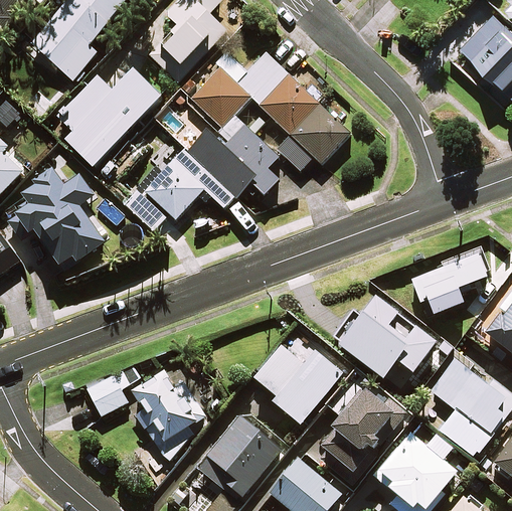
[(0,30),(26,0),(0,0),(0,30)]
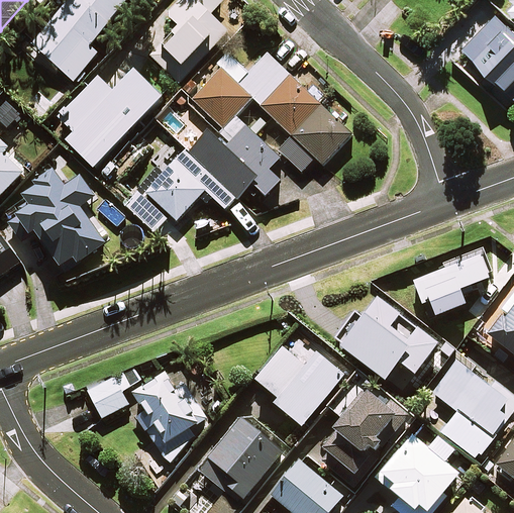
[(88,45),(129,0),(136,0),(138,2),(139,0),(66,0),(29,41),(72,80),(96,53),(88,45)]
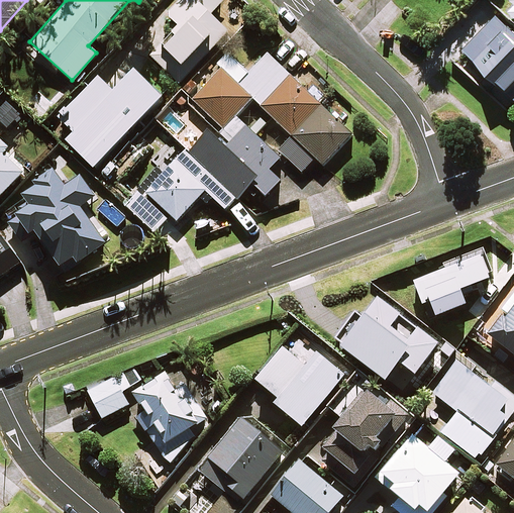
[(220,0),(176,0),(165,12),(178,25),(149,55),(176,80),(225,28),(209,12),(220,0)]
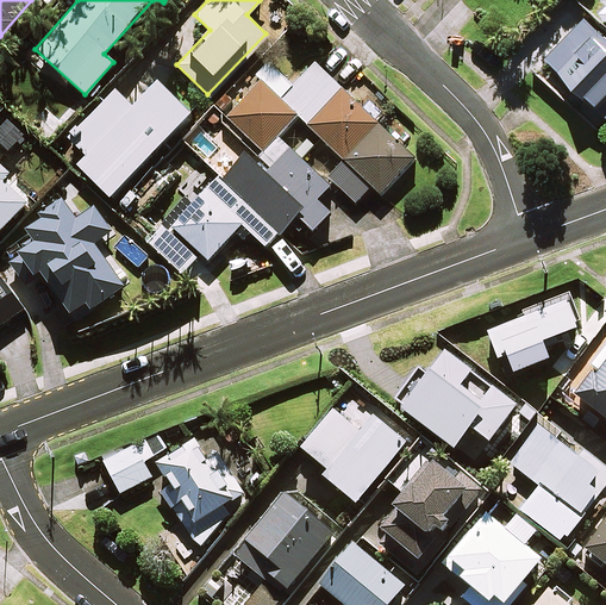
[(599,0),(603,5),(595,12),(605,22),(605,0),(599,0)]
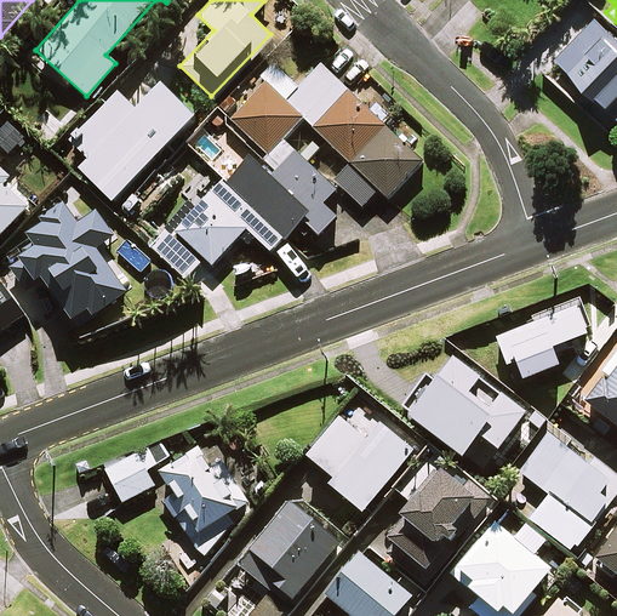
[(616,51),(586,24),(552,62),(582,89),(588,83),(616,108),(616,51)]
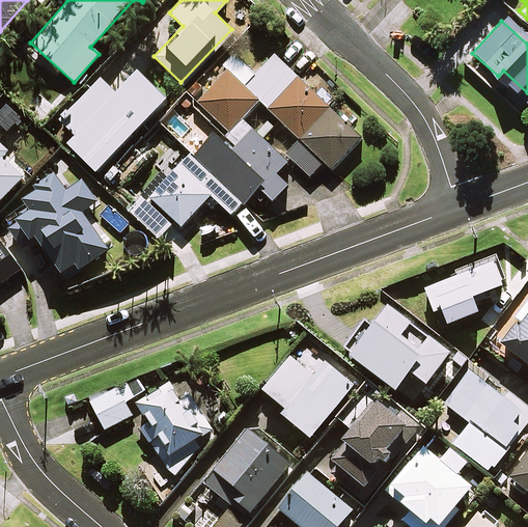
[(196,101),(225,130),(219,136),(215,131),(192,154),(175,137),(154,159),(168,173),(144,199),(140,195),(127,207),(157,237),(173,220),(179,225),(210,194),(230,214),(256,187),(271,200),(285,185),(274,173),(284,162),(258,137),(277,118),(298,138),(284,153),(307,174),(322,160),(329,168),(360,137),(274,53),(243,85),(227,70),(196,101)]
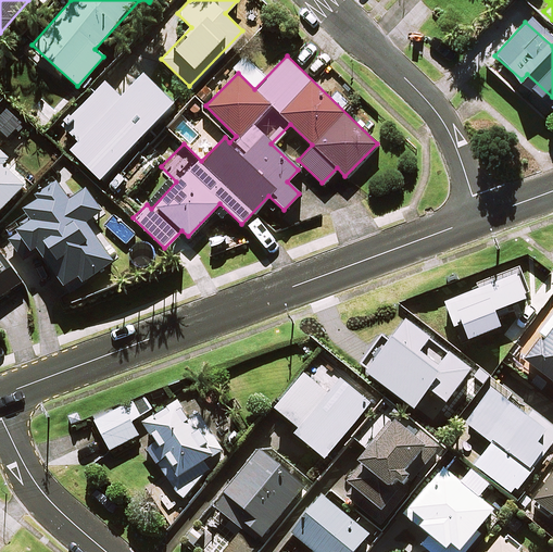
[(68,150),(98,179),(172,104),(141,74),(118,97),(102,80),(59,124),(76,141),(68,150)]
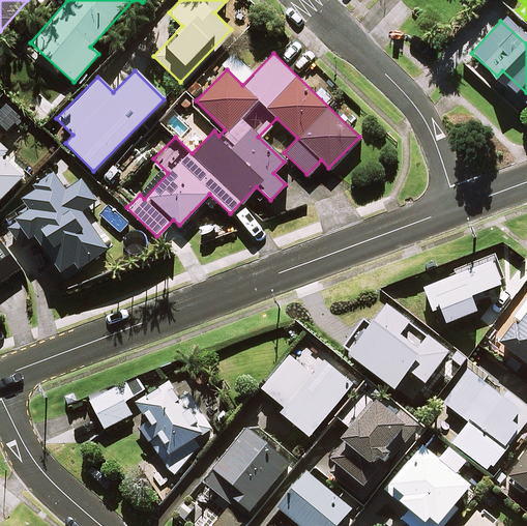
[(167,135),(181,120),(169,108),(154,122),(167,135)]
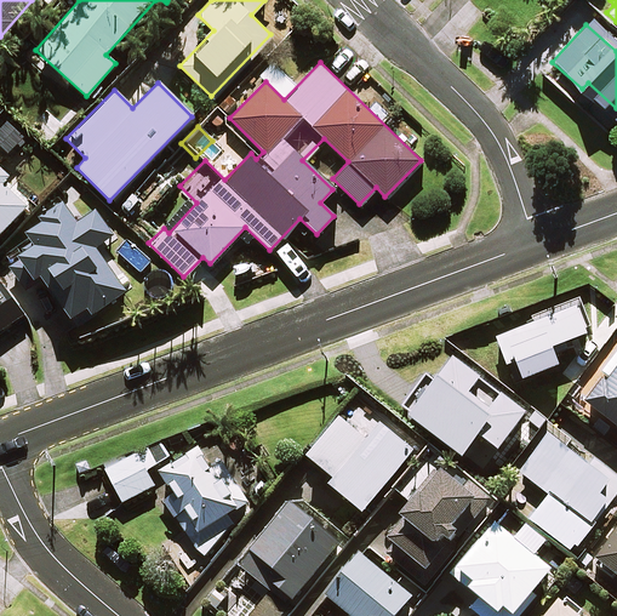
[(9,175),(0,167),(0,235),(27,206),(1,183),(9,175)]
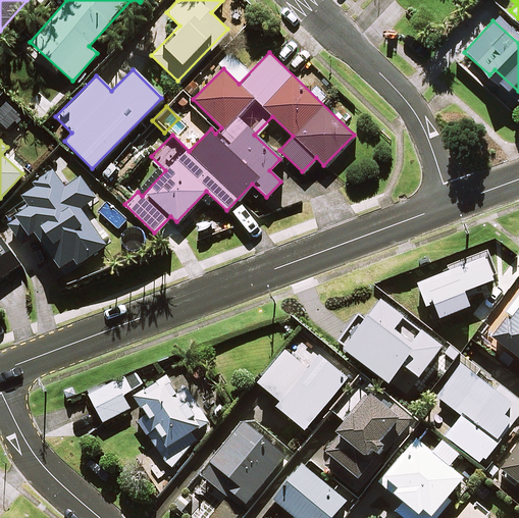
[(65,186),(53,169),(20,195),(30,207),(15,217),(32,238),(43,229),(56,247),(49,253),(60,268),(72,259),(76,265),(105,243),(79,208),(93,197),(76,176),(65,186)]
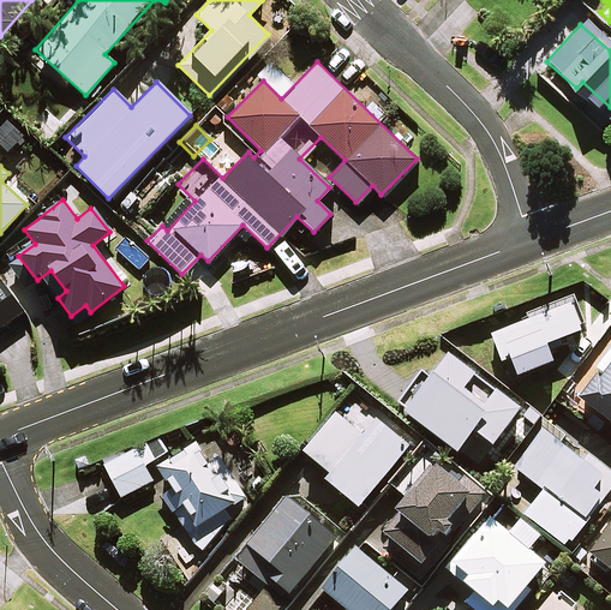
[(0,324),(22,309),(0,280),(0,324)]
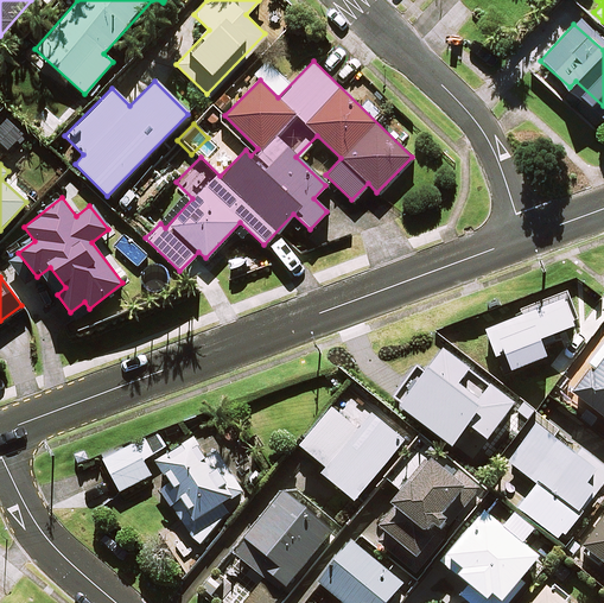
[(603,350),(561,405),(602,436),(603,435),(603,350)]
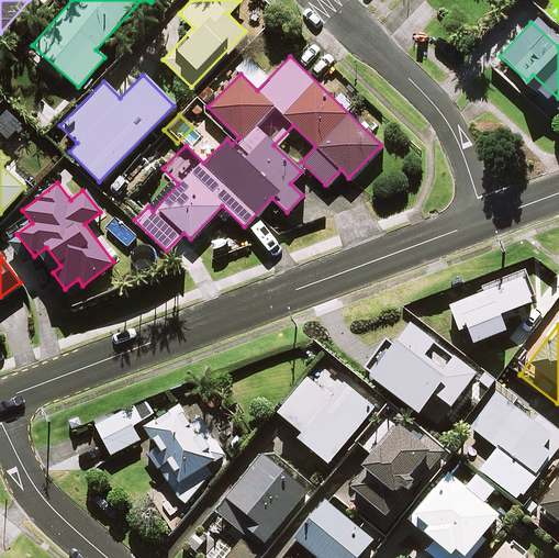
[(485,357),(461,337),(447,355),(434,345),(390,398),(426,428),(485,357)]
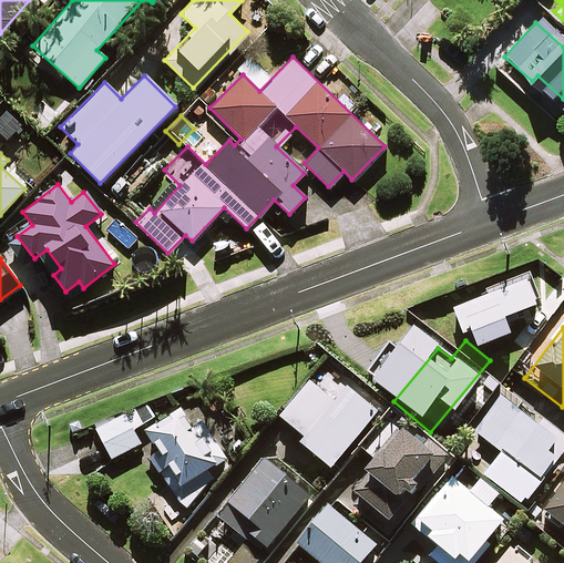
[(334,401),(308,380),(279,416),(305,436),(300,441),(330,467),(377,411),(346,386),(334,401)]
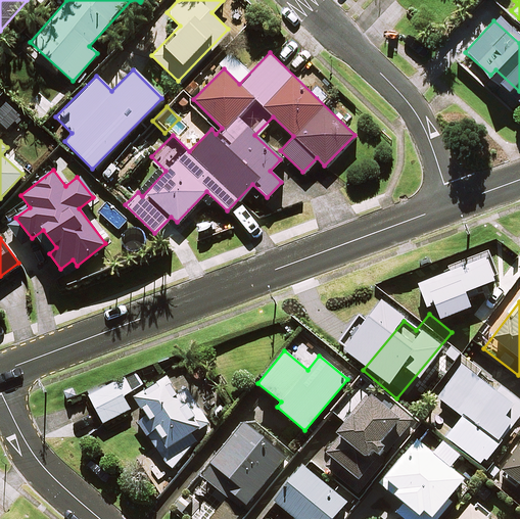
[(519,410),(519,404),(465,361),(437,396),(462,415),(445,436),(480,463),(519,410)]
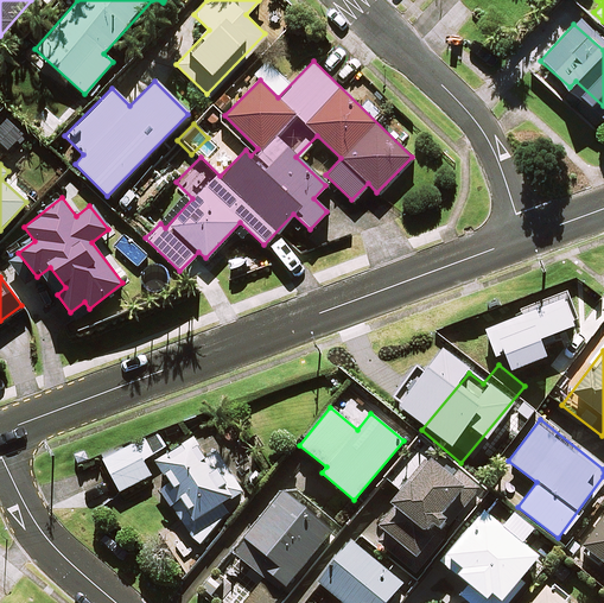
[(165,483),(158,487),(169,506),(172,505),(189,534),(235,507),(231,501),(242,494),(217,451),(199,462),(183,432),(161,444),(153,429),(101,458),(119,489),(159,473),(165,483)]
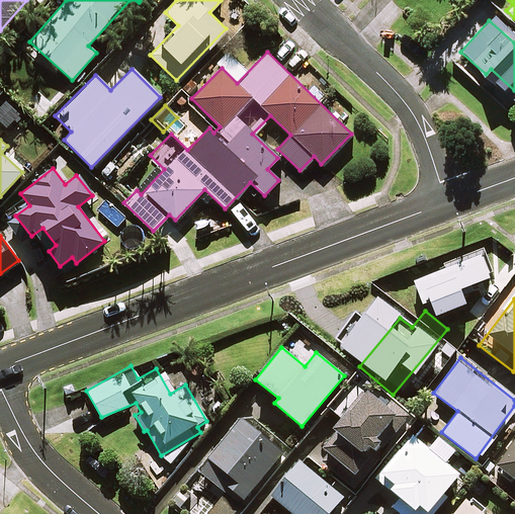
[(385,406),(352,377),(328,407),(346,422),(324,449),(357,477),(408,415),(391,401),(385,406)]
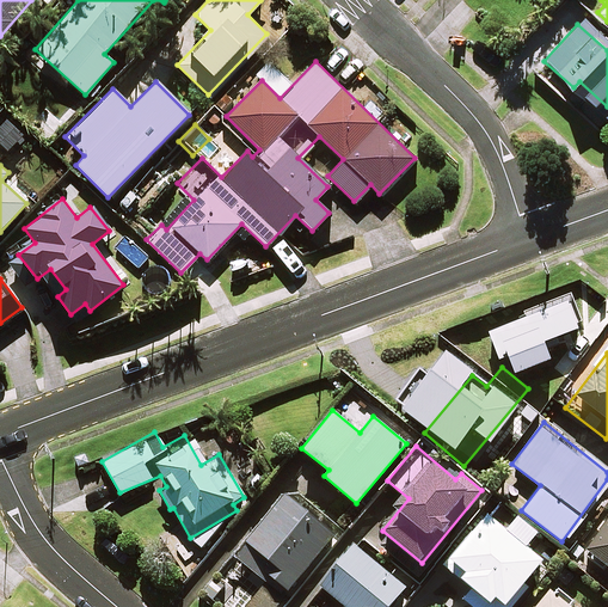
[(234,555),(265,580),(241,606),(272,606),(307,565),(332,533),(283,494),(234,555)]
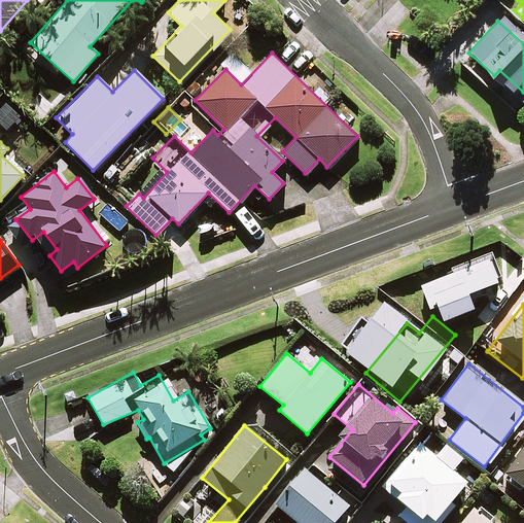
[(434,522),(467,483),(418,443),(383,486),(406,504),(396,515),(407,522),(434,522)]
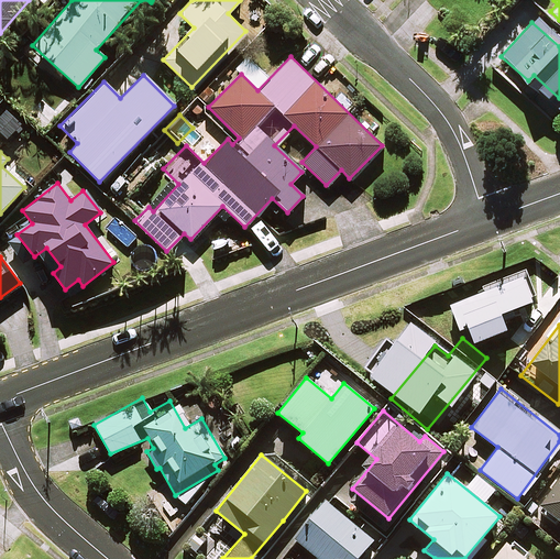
[(559,481),(540,506),(559,522),(559,481)]
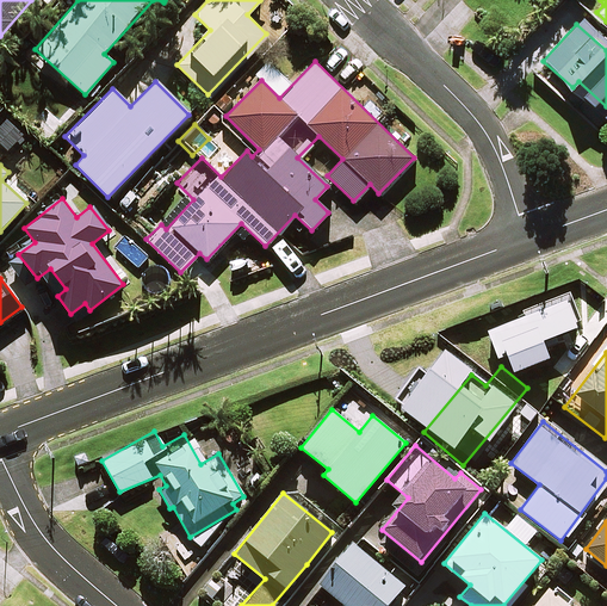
[(385,605),(403,585),(353,544),(321,585),(347,605),(385,605)]
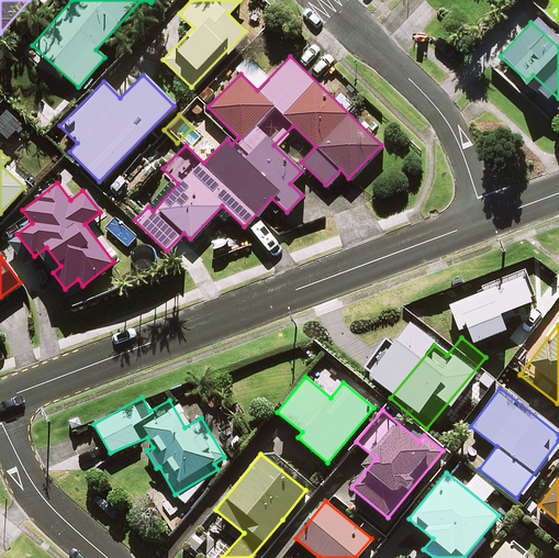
[(529,557),(506,539),(492,557),(529,557)]
